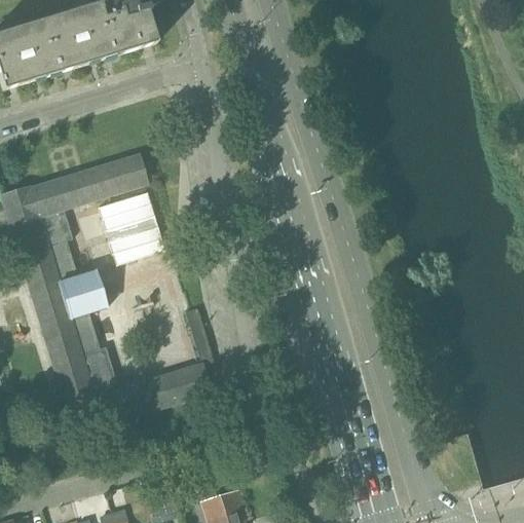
[(157,4),(156,0),(101,0),(101,1),(99,1),(115,55),(157,42),(149,6),(157,4)]
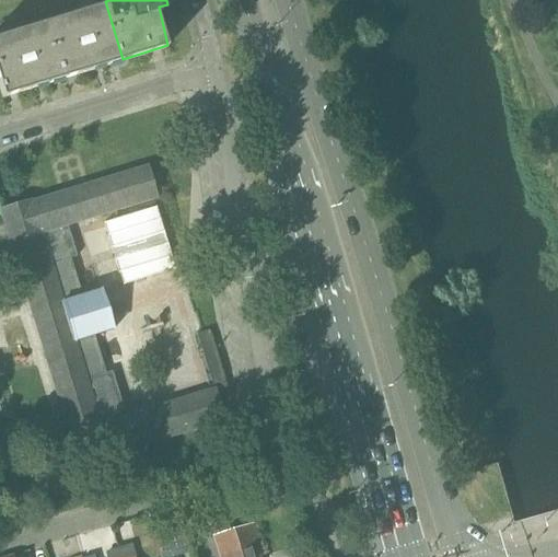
[(105,1),(46,20),(62,78),(123,59),(105,1)]
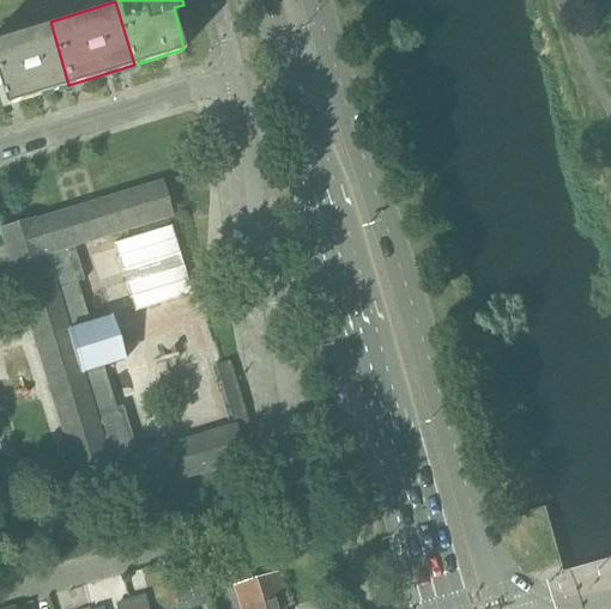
[(0,91),(4,104),(68,85),(50,22),(0,36),(0,91)]
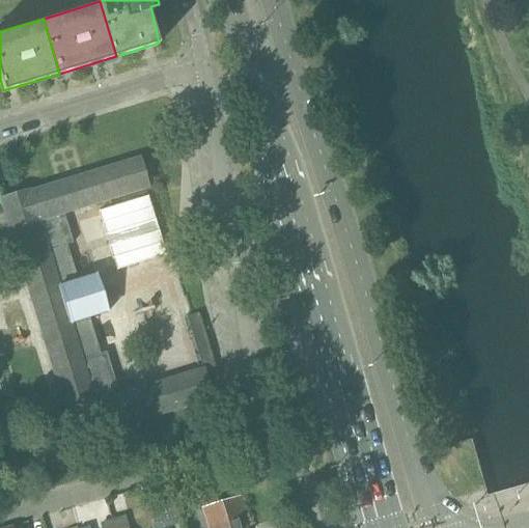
[(207,372),(217,369),(198,308),(188,311),(204,365),(120,391),(108,350),(102,352),(91,316),(109,310),(98,273),(79,278),(68,242),(75,241),(64,211),(151,184),(142,154),(141,154),(141,156),(108,166),(108,164),(106,165),(106,166),(84,173),(84,171),(81,172),(82,174),(57,182),(57,179),(55,181),(56,182),(32,189),(31,185),(2,194),(2,196),(4,195),(19,244),(0,249),(0,259),(21,253),(32,290),(31,292),(31,294),(33,294),(44,328),(42,328),(43,330),(45,330),(55,364),(53,365),(54,367),(56,366),(66,400),(64,401),(64,404),(66,403),(78,438),(75,439),(76,441),(106,432),(105,427),(149,414),(150,416),(151,415),(151,414),(172,407),(173,409),(174,408),(174,406),(213,393),(213,396),(215,395),(207,372)]
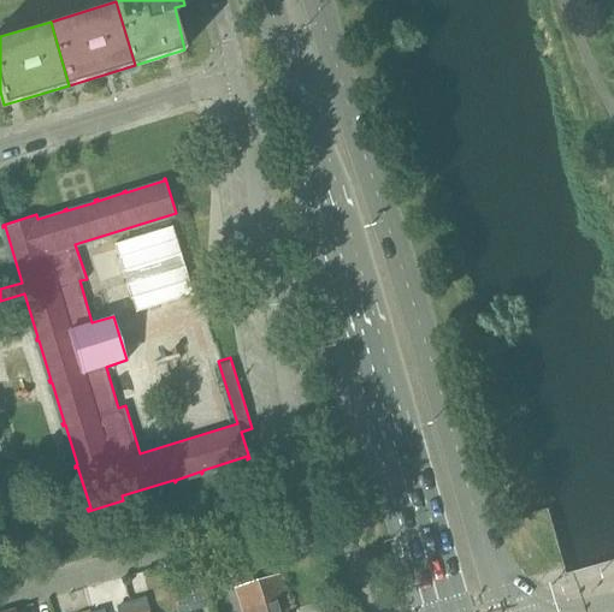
[(195,293),(173,225),(117,242),(137,310),(195,293)]
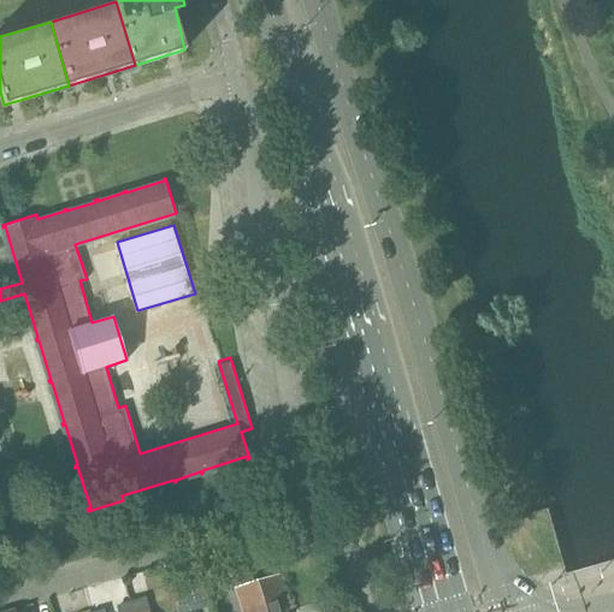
[(290,611),(278,571),(236,583),(244,611),(290,611)]
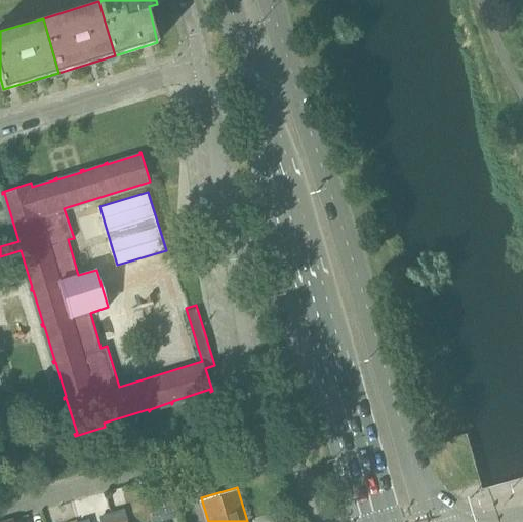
[(177,515),(170,491),(148,498),(155,521),(177,515)]
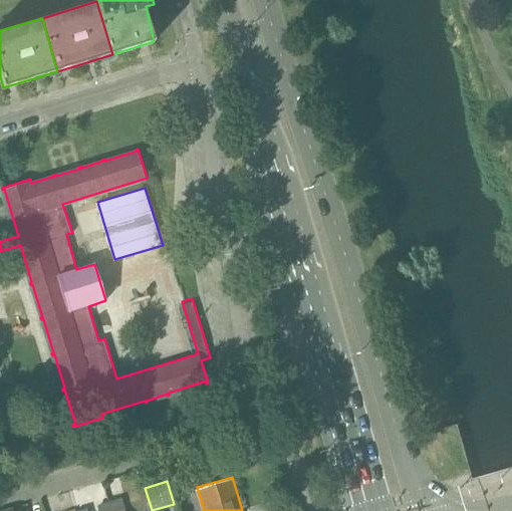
[(112,510),(125,510),(121,496),(109,499),(112,510)]
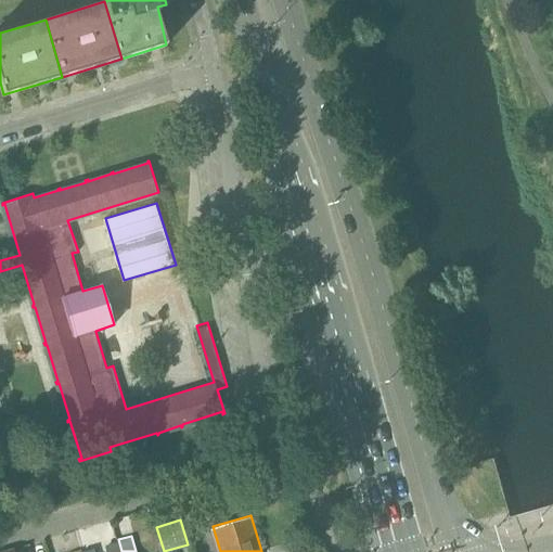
[(121,551),(118,539),(105,543),(107,551),(121,551)]
